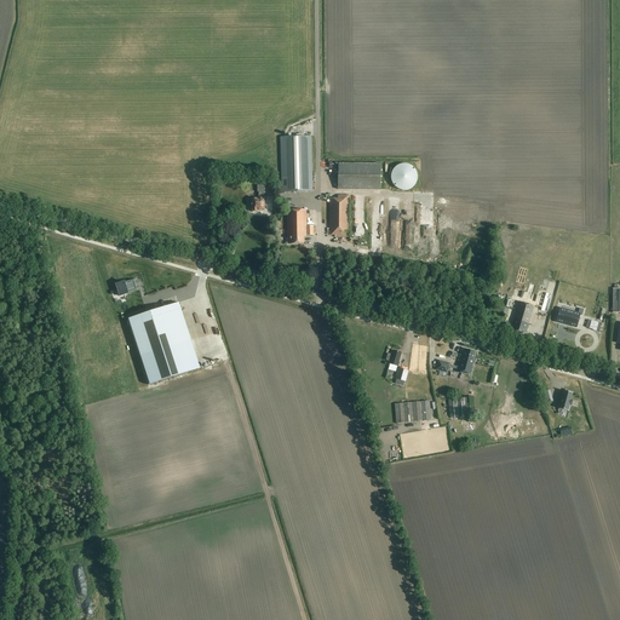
[(282,193),(314,191),(311,137),(281,137),(282,193)]
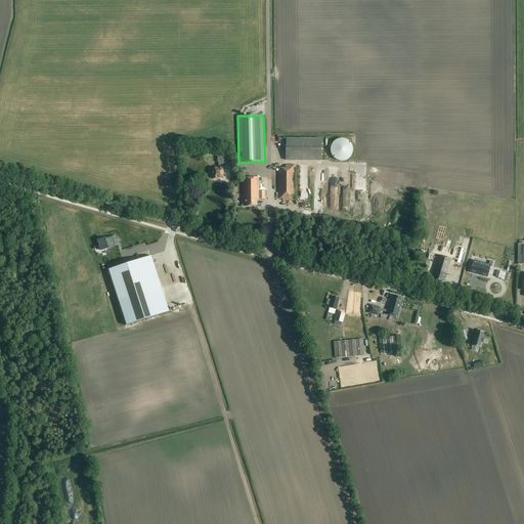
[(322,161),(322,138),(286,138),(286,161),(322,161)]
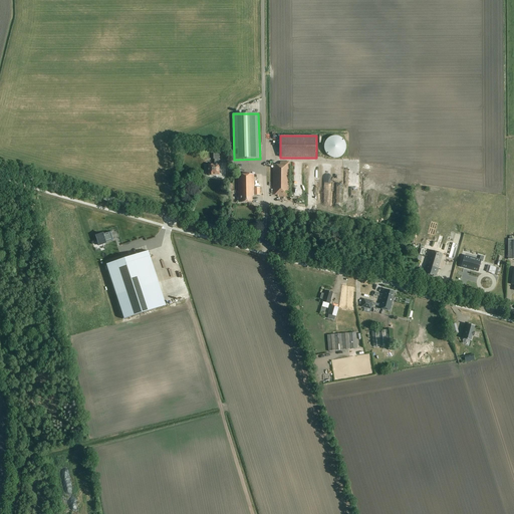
[(346,151),(346,147),(346,144),(344,141),(341,138),(338,137),(334,136),(330,137),(327,139),(325,142),(324,146),(324,150),(325,153),(327,156),(331,158),(334,159),(338,159),(341,157),(344,154),(346,151)]
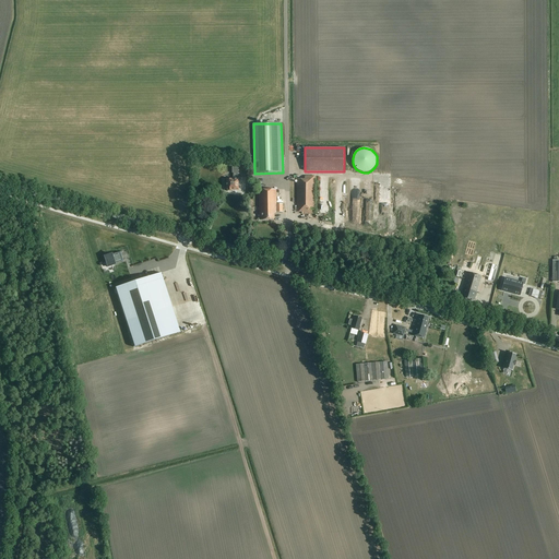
[(238,190),(237,167),(232,167),(232,173),(233,173),(234,179),(226,179),(226,182),(224,182),(224,188),(226,188),(226,190),(227,190),(227,191),(230,191),(230,190),(238,190)]
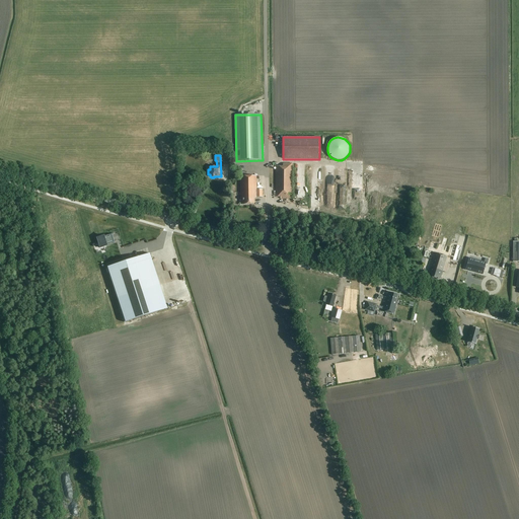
[(292,200),(292,163),(283,163),(283,167),(276,167),(276,197),(281,197),(281,200),(292,200)]
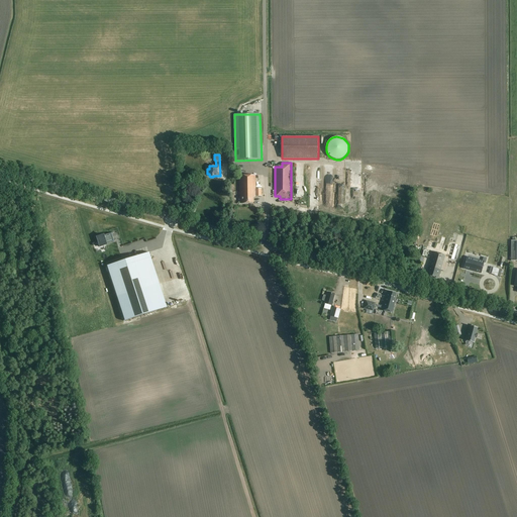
[(255,190),(255,176),(238,176),(239,204),(253,204),(253,198),(255,196),(261,196),(261,189),(255,190)]
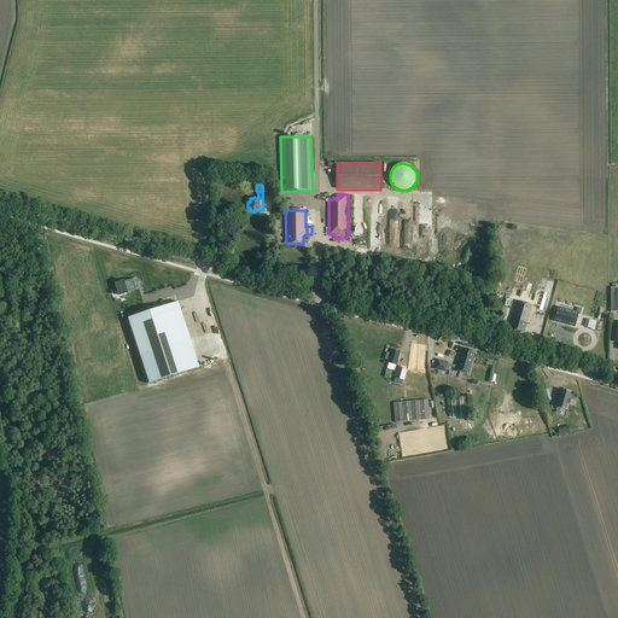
[(529,289),(536,292),(549,261),(534,255),(520,284),(529,289)]
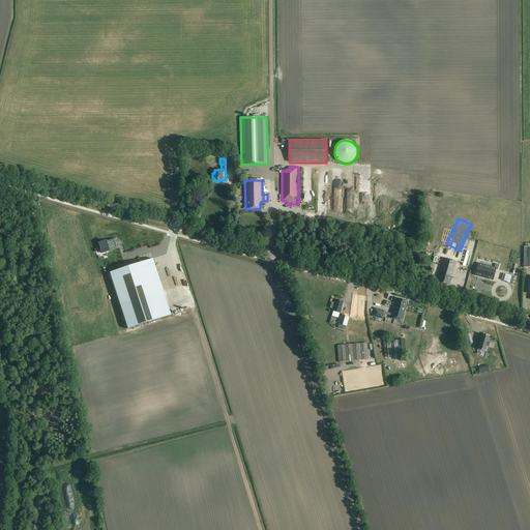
[(444,222),(431,253),(440,256),(452,225),(444,222)]
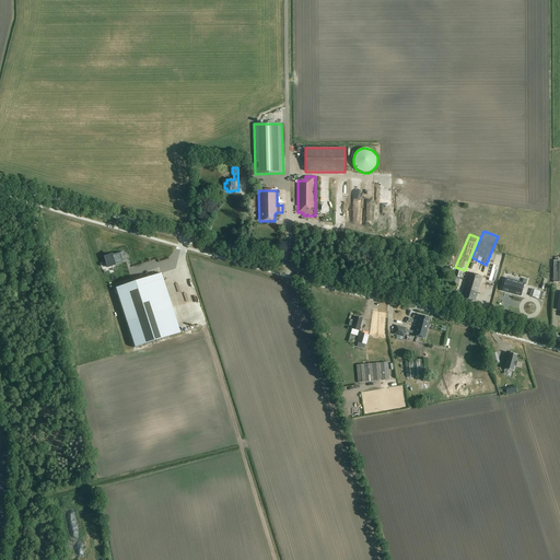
[(124,253),(114,255),(115,256),(113,257),(112,255),(108,256),(108,255),(104,256),(105,259),(108,268),(114,266),(114,265),(123,261),(119,254),(124,253)]
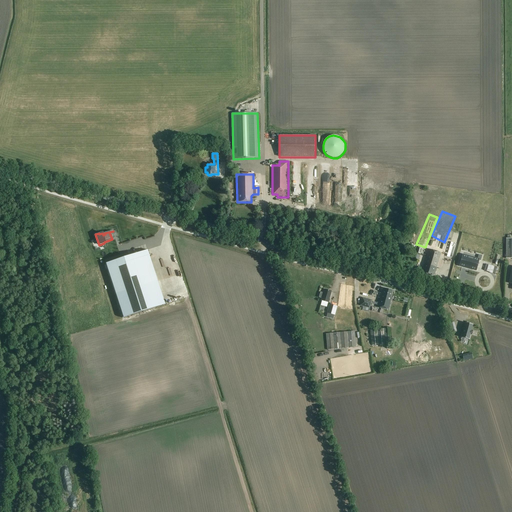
[(433,277),(441,253),(428,249),(424,264),(425,264),(422,273),(433,277)]
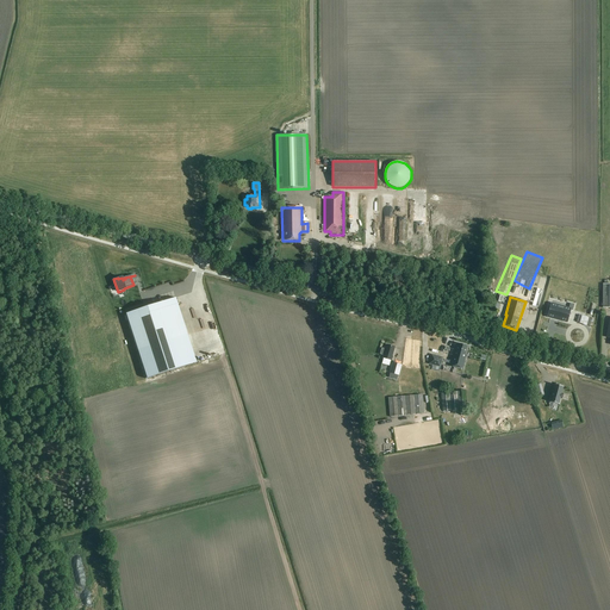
[(150,383),(199,366),(172,306),(178,304),(176,298),(126,315),(150,383)]
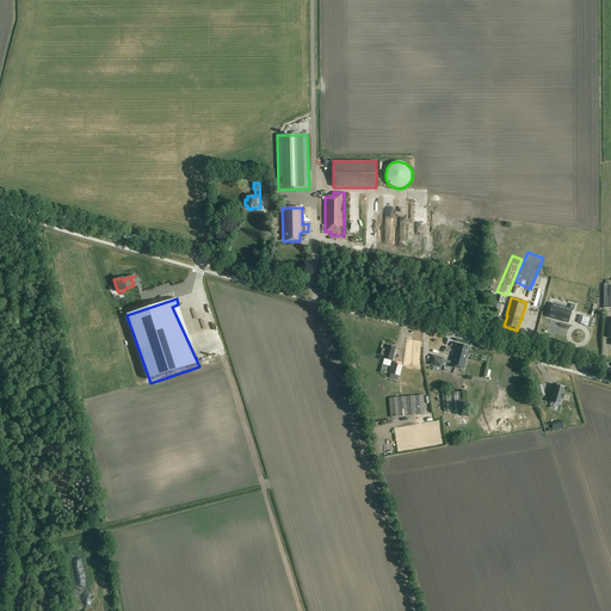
[(549,320),(568,326),(572,314),(553,308),(549,320)]
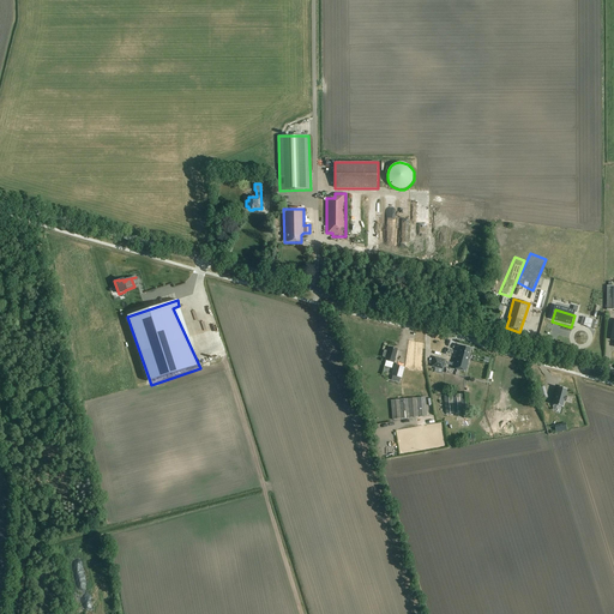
[(434,357),(432,367),(444,369),(445,365),(451,366),(451,368),(465,372),(471,349),(459,345),(459,347),(457,345),(456,351),(458,351),(457,357),(453,357),(452,365),(445,362),(446,360),(434,357)]
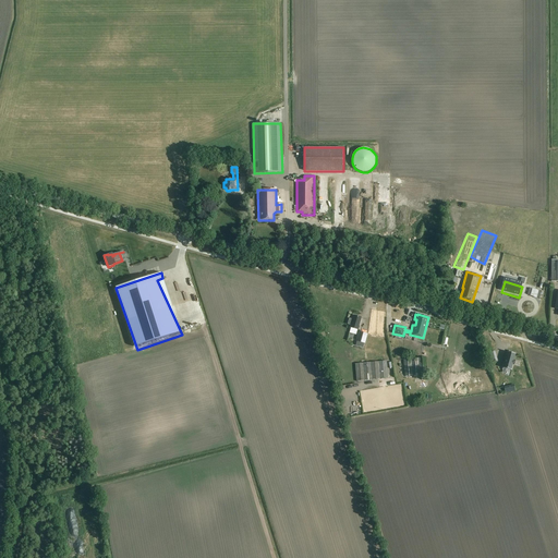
[(351,328),(359,330),(362,318),(354,316),(354,319),(350,318),(348,325),(352,326),(351,328)]
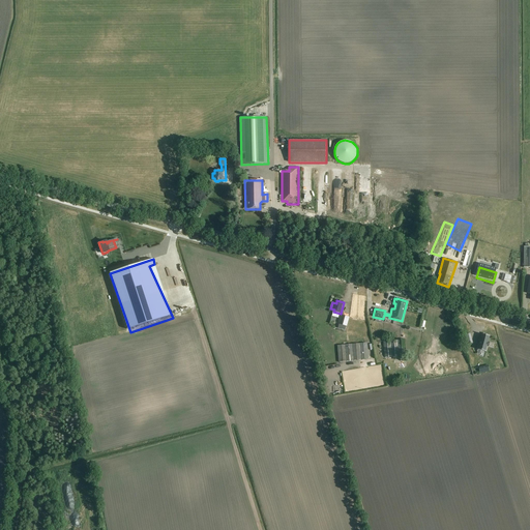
[(341,315),(339,323),(347,325),(349,317),(341,315)]
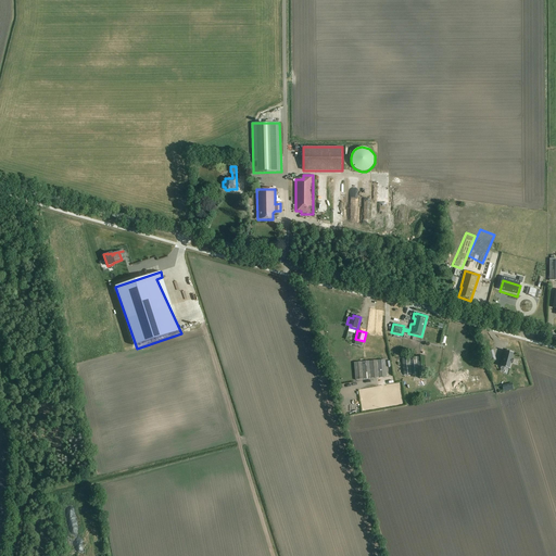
[(507,351),(506,351),(504,356),(501,366),(509,368),(510,363),(512,363),(514,359),(512,358),(514,353),(510,352),(510,351),(507,350),(507,351)]
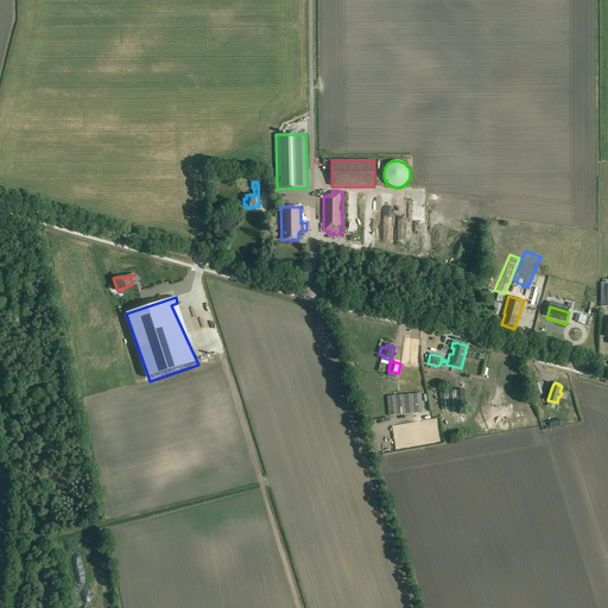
[(464,390),(439,392),(442,411),(460,409),(460,415),(467,413),(464,390)]
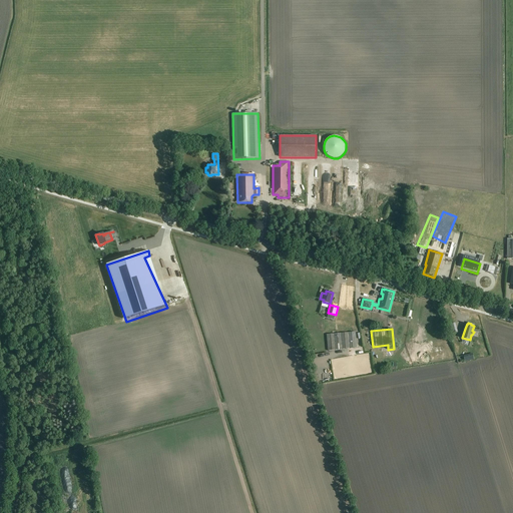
[(332,351),(357,348),(356,332),(327,335),(328,350),(332,349),(332,351)]
